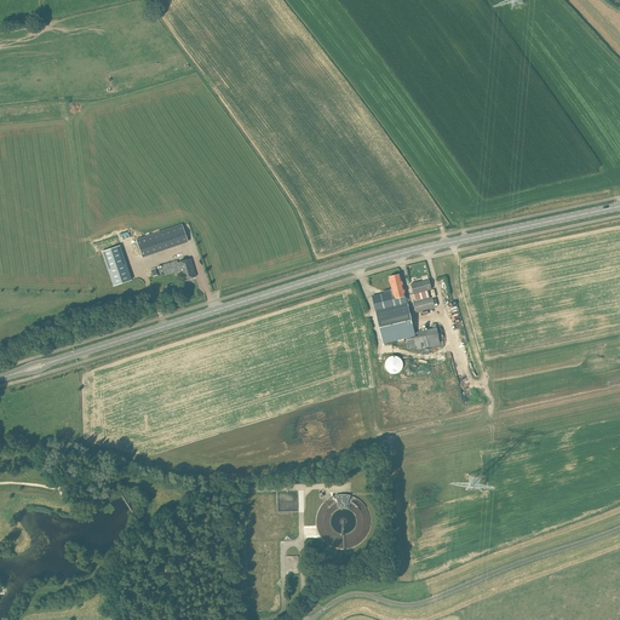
[(136,240),(142,257),(188,242),(182,225),(136,240)]
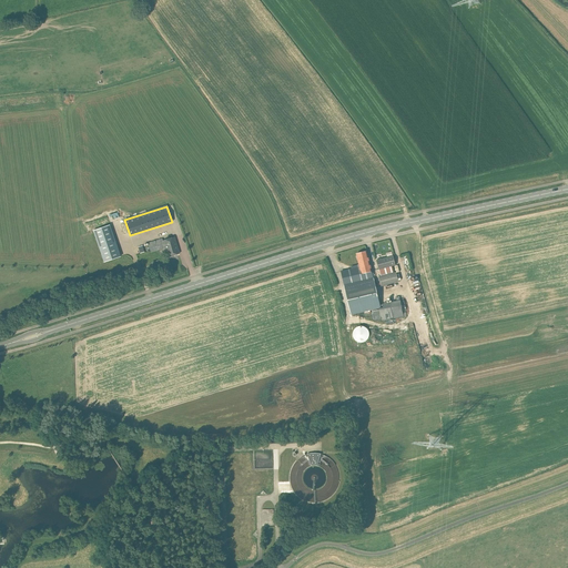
[(109,225),(93,231),(104,262),(120,256),(109,225)]
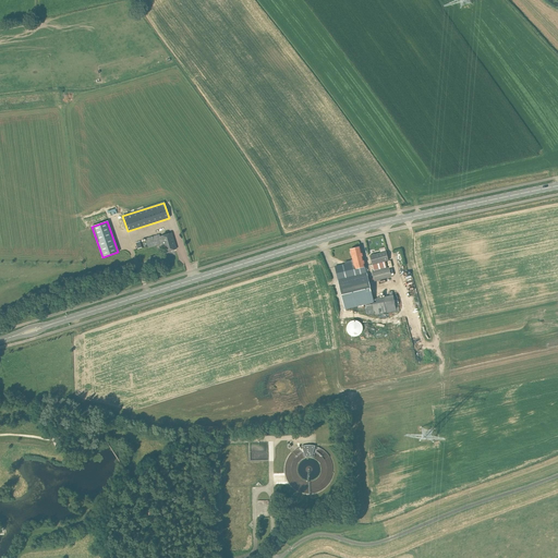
[(165,253),(177,250),(171,232),(159,235),(159,234),(145,239),(145,240),(147,249),(161,244),(165,253)]
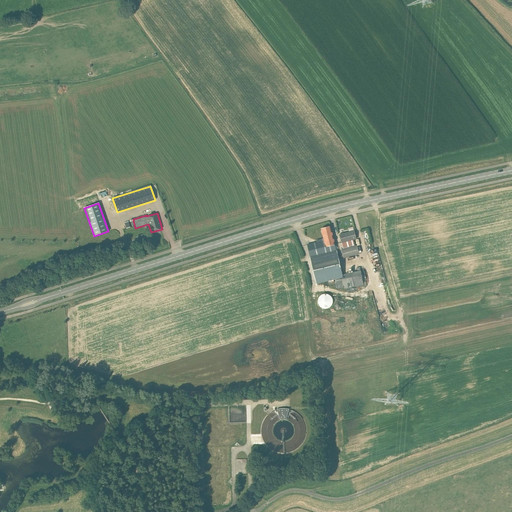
[(335,244),(330,226),(321,229),(326,247),(335,244)]
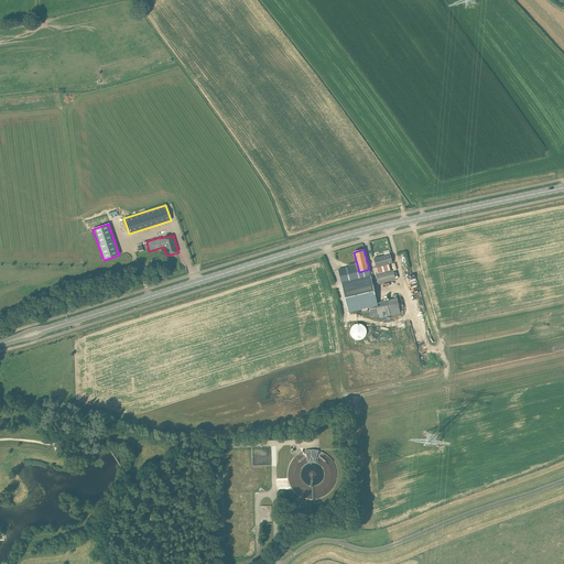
[(377,268),(392,263),(390,255),(373,259),(377,268)]
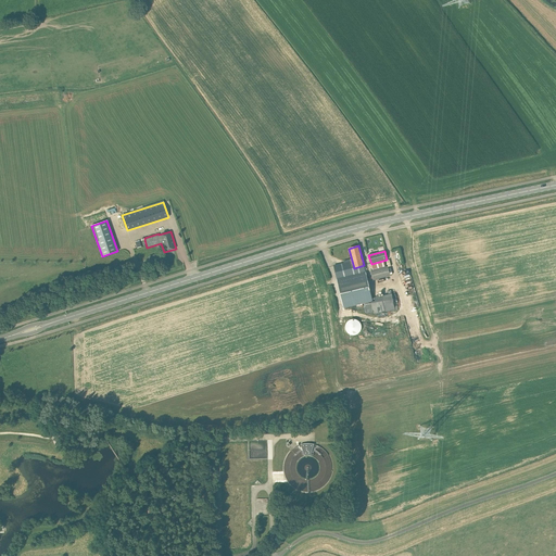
[(390,276),(388,266),(371,272),(374,280),(390,276)]
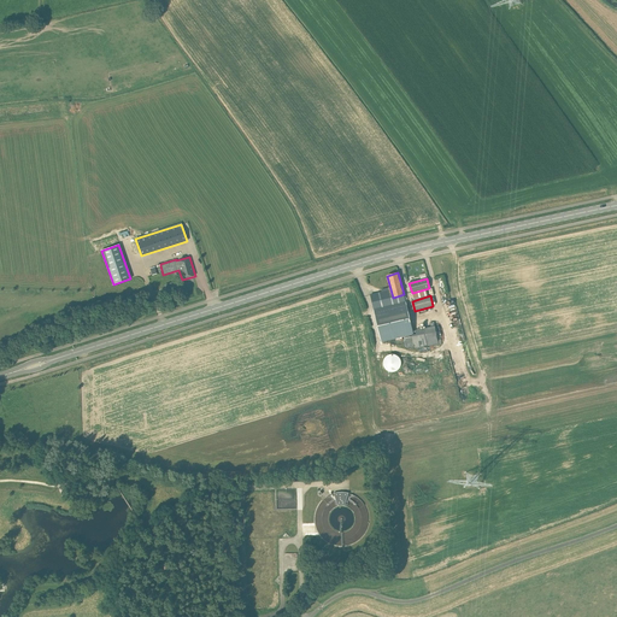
[(415,350),(439,345),(434,327),(415,330),(416,334),(413,334),(406,303),(404,297),(385,301),(386,307),(374,310),(382,342),(412,335),(412,336),(404,338),(406,348),(415,346),(415,350)]
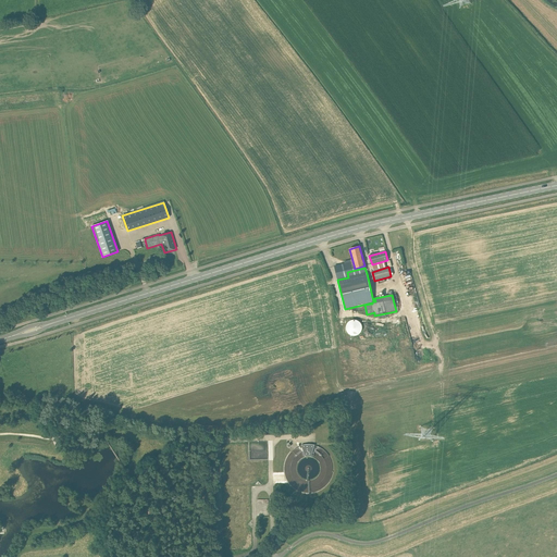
[(355,320),(354,320),(353,320),(351,320),(350,321),(349,321),(349,322),(348,323),(347,323),(347,324),(346,325),(346,326),(346,327),(346,329),(346,330),(346,331),(347,331),(347,332),(348,333),(349,334),(350,335),(351,335),(353,336),(354,336),(355,336),(356,335),(357,335),(358,335),(359,334),(360,333),(360,332),(361,331),(361,330),(361,329),(361,327),(361,326),(361,325),(361,324),(360,324),(360,323),(359,322),(358,321),(357,321),(356,320),(355,320)]
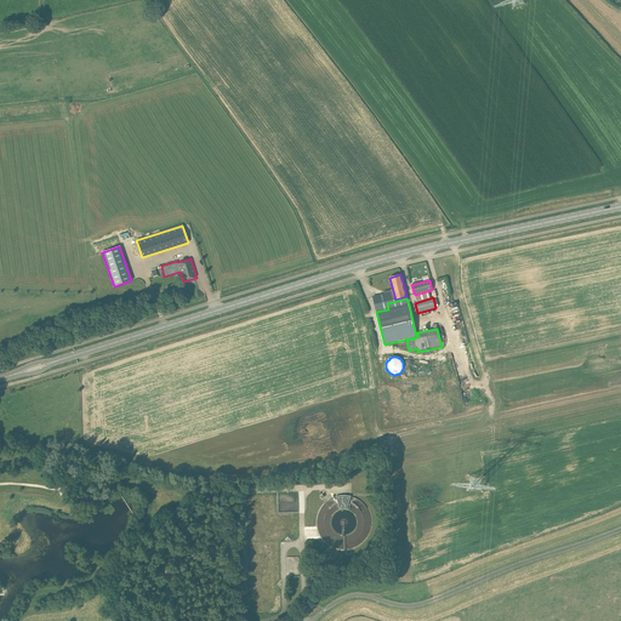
[(279,494),(279,514),(298,513),(297,494),(279,494)]
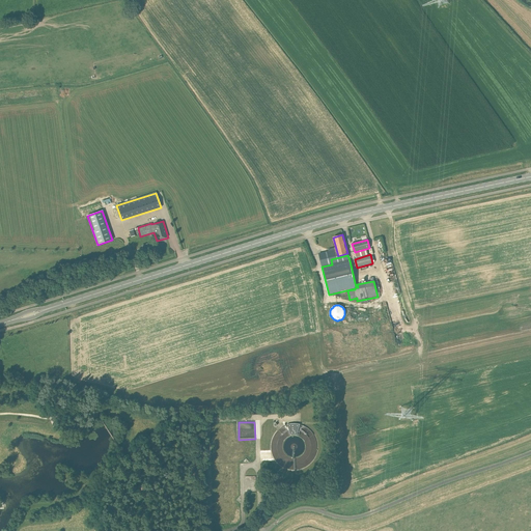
[(290,435),(291,435),(292,435),(295,435),(297,435),(300,424),(295,423),(290,423),(287,424),(290,435)]
